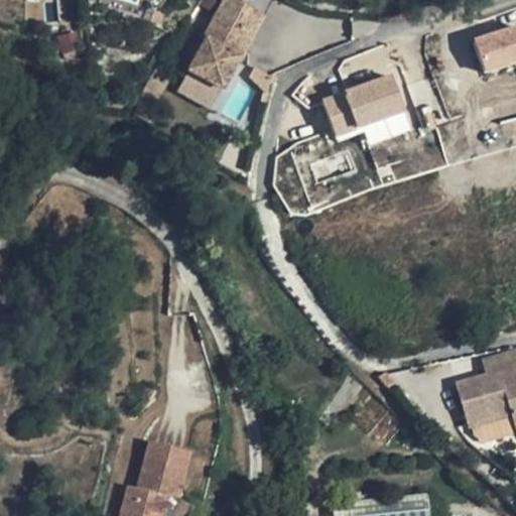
[(248,17),(231,7),(206,51),(208,52),(189,85),(223,104),(242,69),(238,67),(252,42),(238,35),(248,17)]
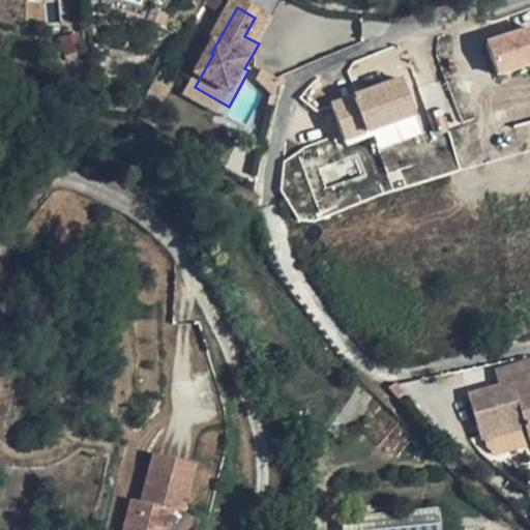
[(273,28),(255,18),(244,36),(259,43),(244,68),(248,70),(273,28)]
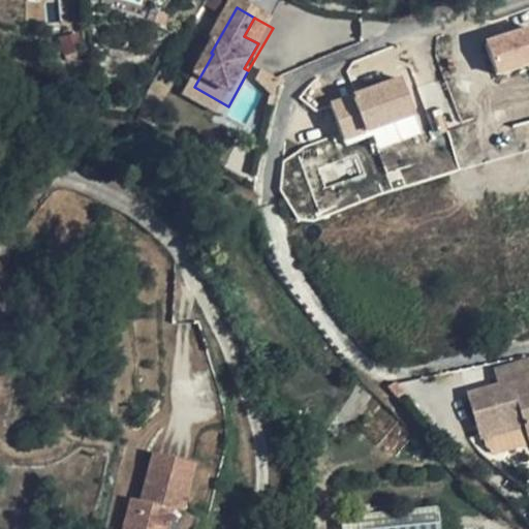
[(528,25),(486,39),(497,75),(528,64),(528,25)]
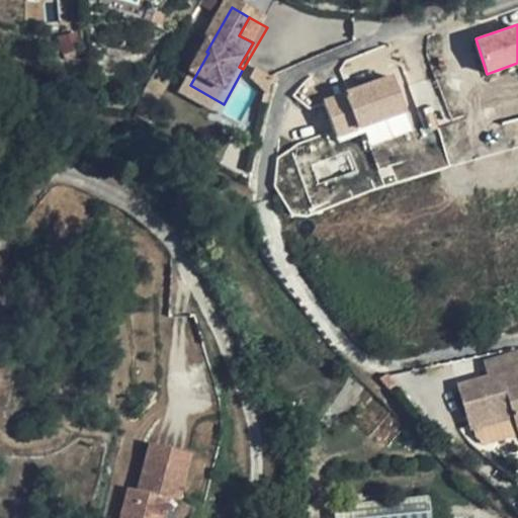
[(323,96),(337,141),(365,132),(369,145),(416,130),(398,73),(323,96)]
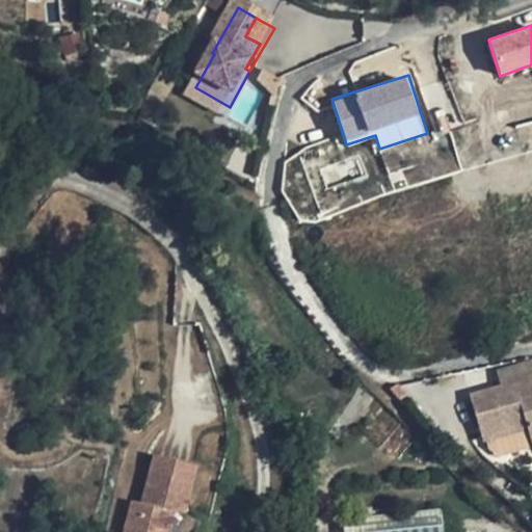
[(531,368),(502,376),(506,392),(474,399),(484,443),(529,432),(531,445),(531,368)]
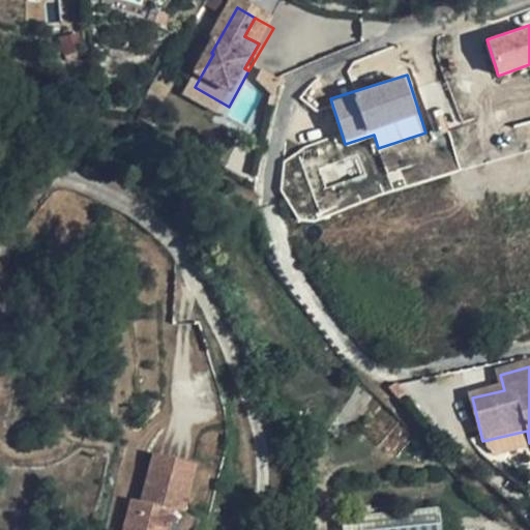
[(195,461),(153,450),(141,498),(131,496),(122,529),(167,529),(173,506),(182,508),(195,461)]
